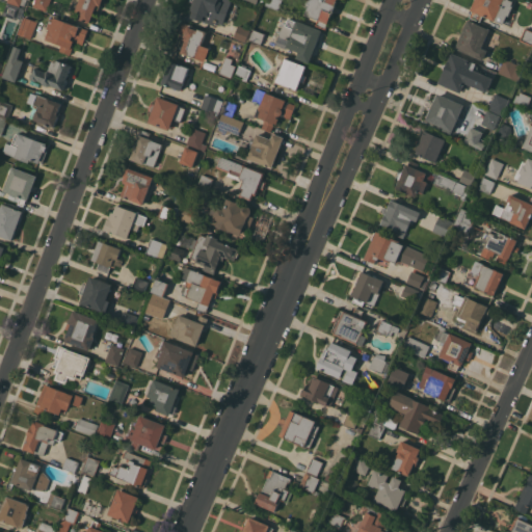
[(50,0),(47,11),(33,5),(34,0),(50,0)]
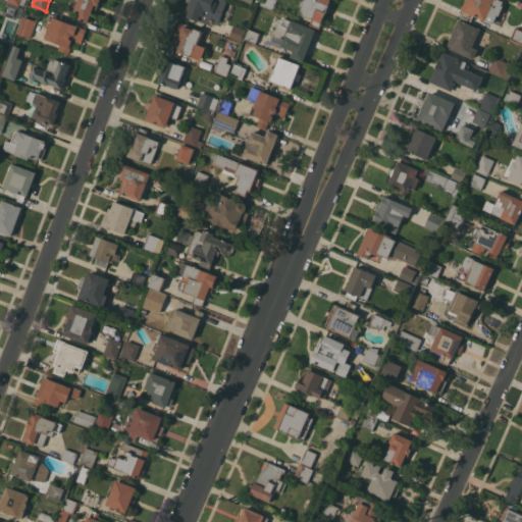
[(77,17),(80,12),(72,10),(73,10),(69,8),(71,0),(100,0),(97,9),(94,8),(89,22),(77,17)]
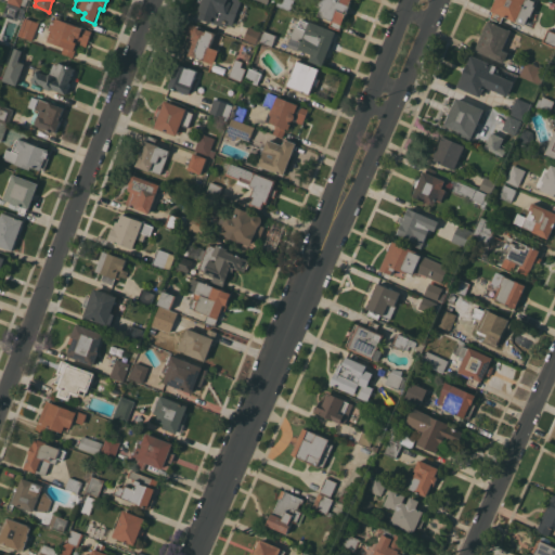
[(241,0),(231,26),(226,25),(222,24),(222,26),(210,22),(209,24),(196,18),(202,8),(198,7),(201,0),(241,0)]
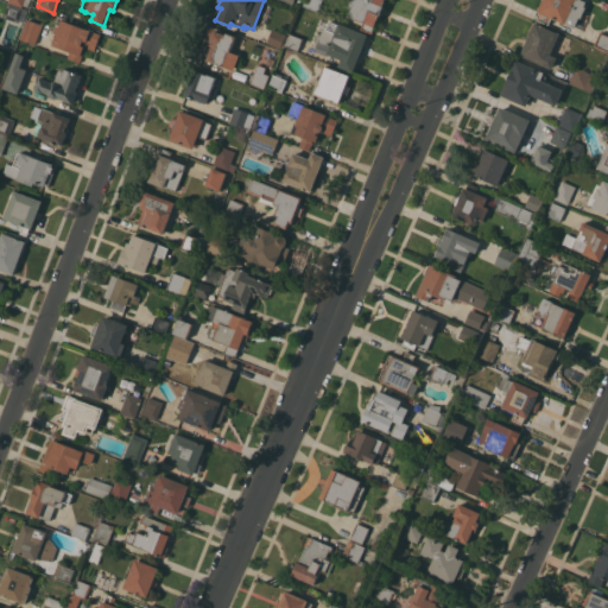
[(323,0),(318,11),(303,5),(304,0),(323,0)]
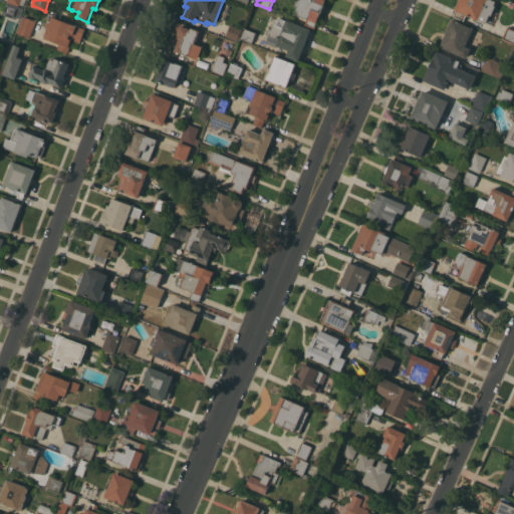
[(325,0),(315,28),(305,24),(307,18),(295,13),(298,6),(292,4),(293,0),(325,0)]
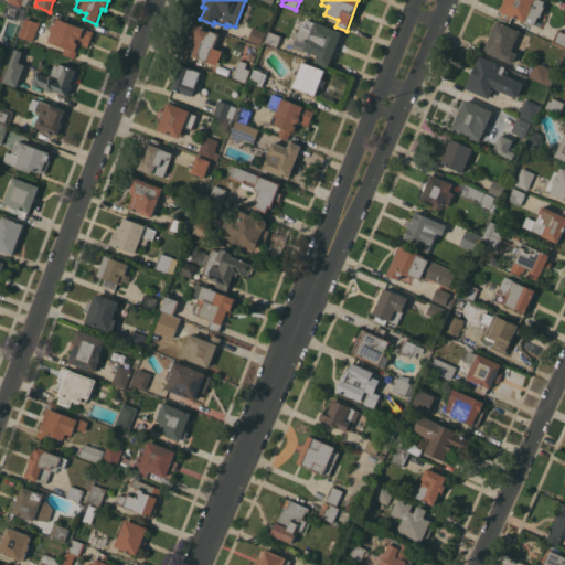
[(544,0),(546,1),(544,6),(545,6),(541,17),(539,17),(534,25),(525,21),(525,22),(513,17),(510,22),(499,18),(501,11),(500,10),(503,0),(544,0)]
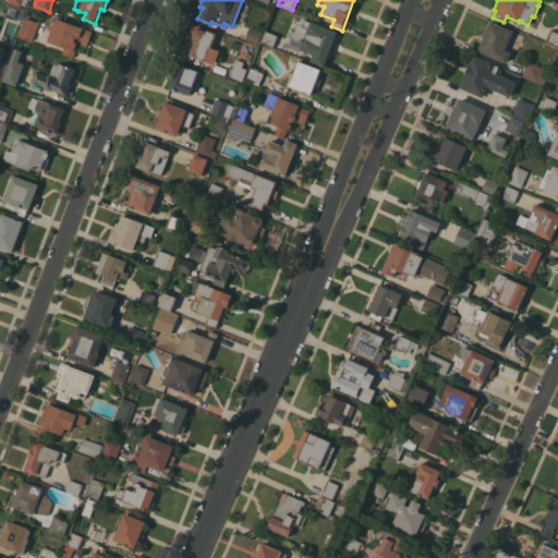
[(21,7),(21,8),(25,9),(22,20),(17,17),(16,20),(3,15),(8,2),(21,7)]
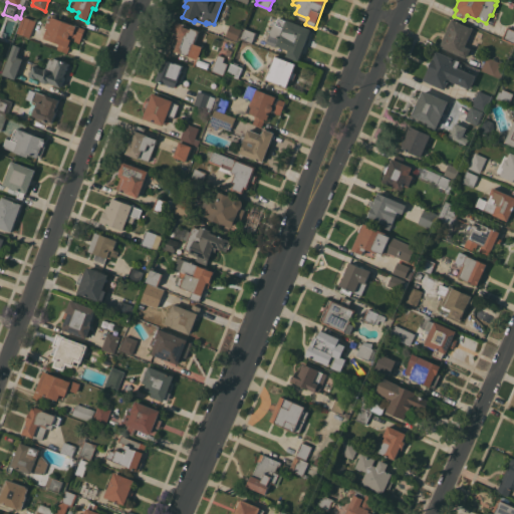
[(36,21),(30,37),(17,32),(23,16),(36,21)]
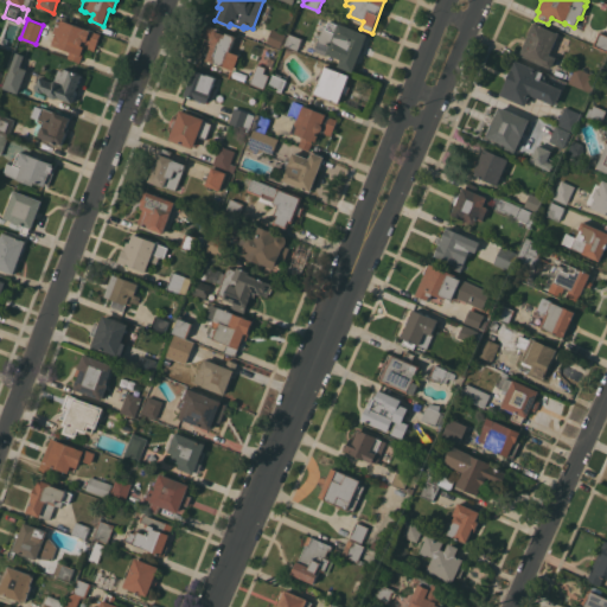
[(84,46),(82,53),(83,55),(81,62),(68,57),(70,51),(52,44),(56,34),(52,33),(57,19),(62,21),(62,19),(101,33),(94,51),(84,46)]
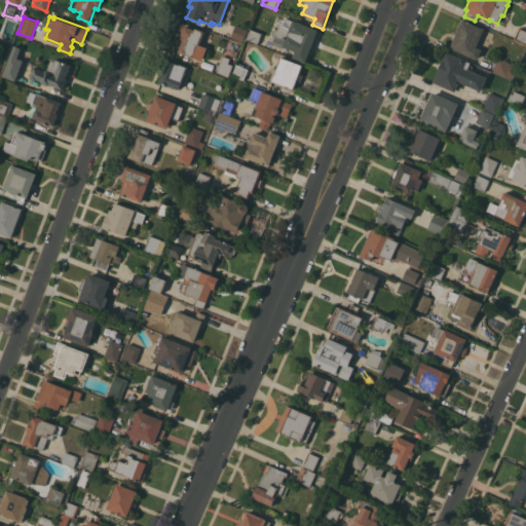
[(293,57),(295,51),(285,46),(284,48),(272,44),(279,24),(282,25),(285,17),(293,21),(294,20),(318,30),(306,62),(293,57)]
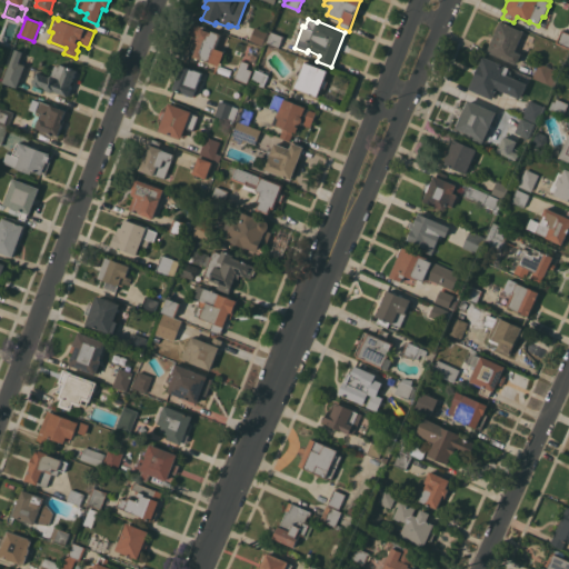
[(503,21),(502,21),(522,30),(522,29),(525,30),(516,50),(521,53),(517,65),(488,51),(501,20),(503,21)]
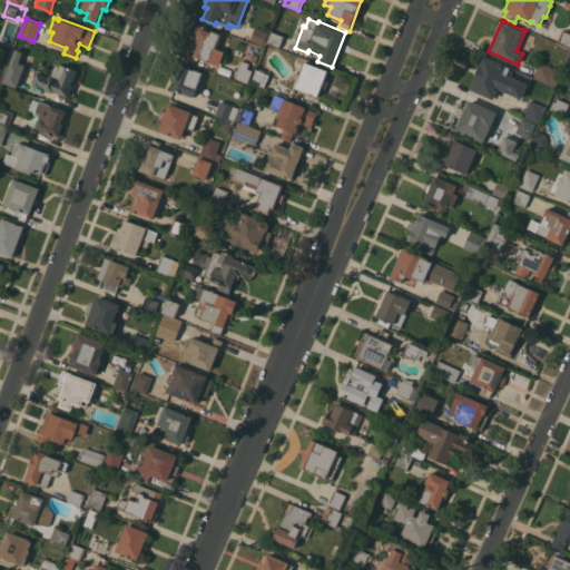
[(219,66),(216,72),(215,72),(217,65),(194,56),(199,42),(195,41),(196,37),(190,35),(195,23),(222,33),(220,37),(222,38),(218,46),(217,45),(216,48),(225,51),(219,66)]
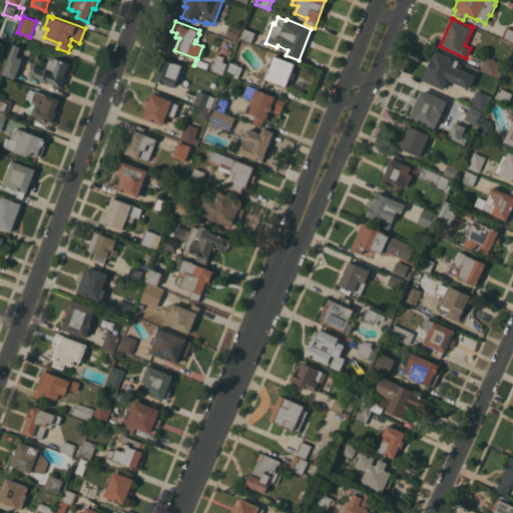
[(241,29),(236,41),(225,36),(229,24),(241,29)]
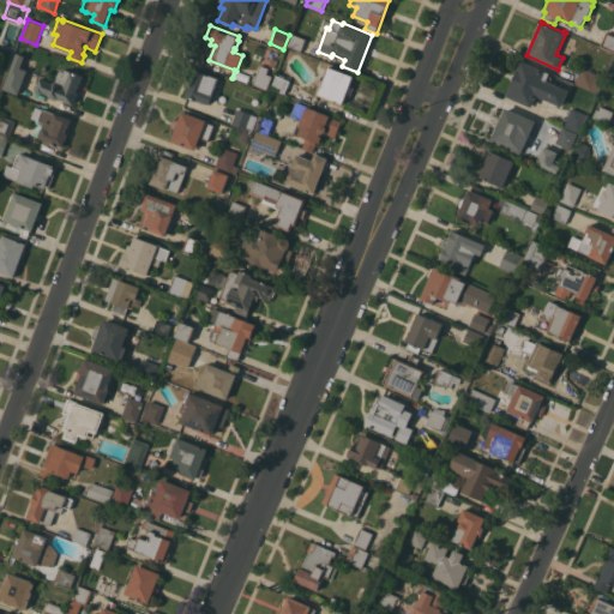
[(613,35),(613,52),(600,46),(607,31),(613,35)]
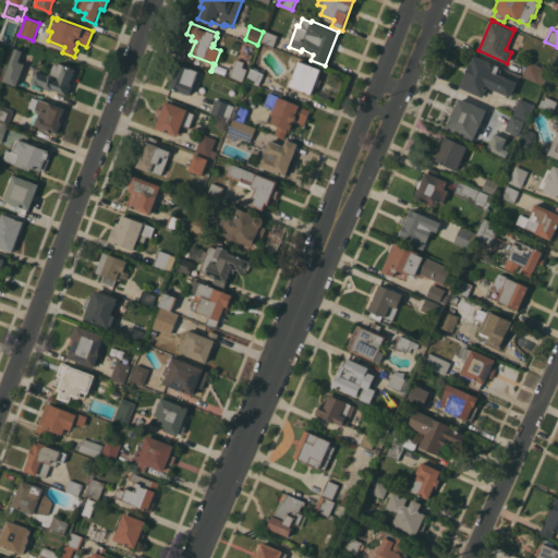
[(278,35),(274,47),(262,41),(266,31),(278,35)]
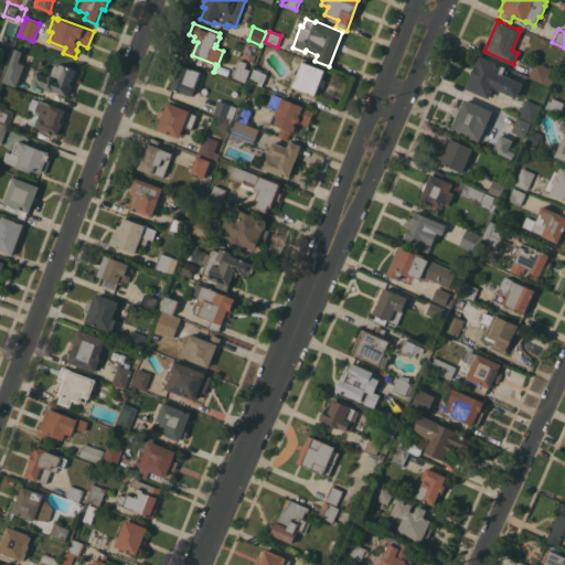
[(19,62),(25,64),(17,87),(3,82),(16,49),(23,51),(19,62)]
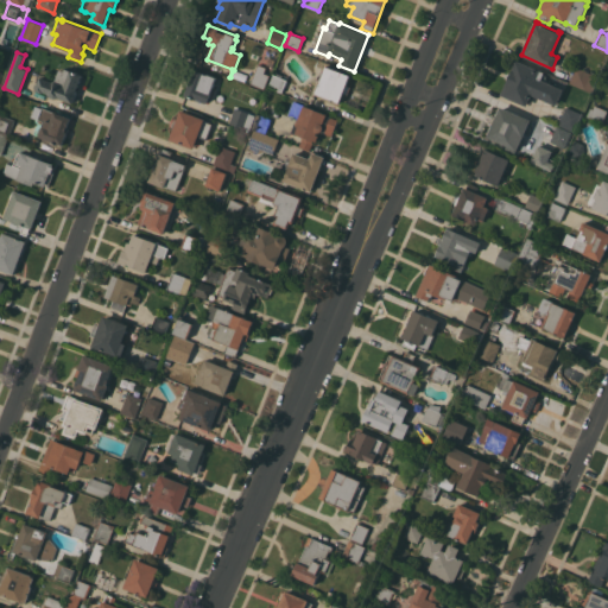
[(545,71),(542,80),(564,89),(557,106),(532,95),(527,106),(501,95),(517,59),(545,71)]
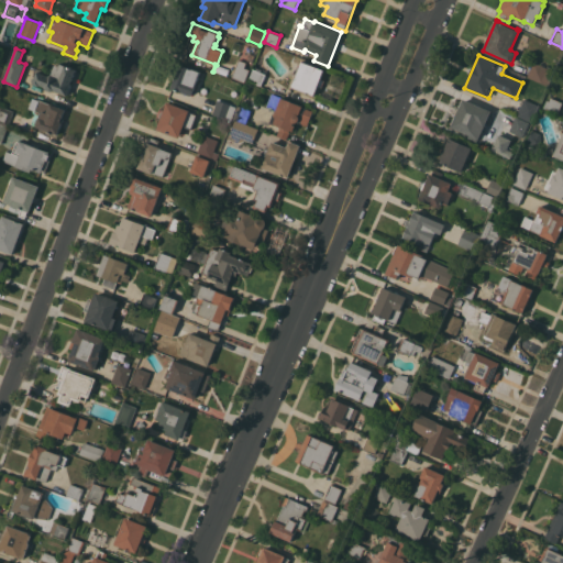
[(246,63),(244,67),(250,69),(244,83),(232,77),(239,59),(246,63)]
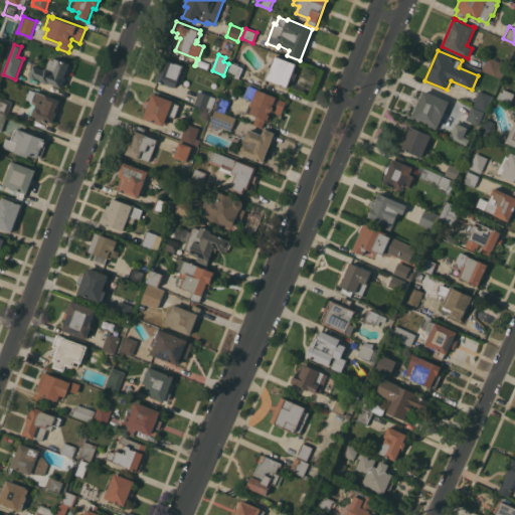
[(294,71),(298,72),(295,80),(291,78),(288,88),(267,79),(271,68),(268,67),(270,62),(273,63),(276,55),(297,63),(294,71)]
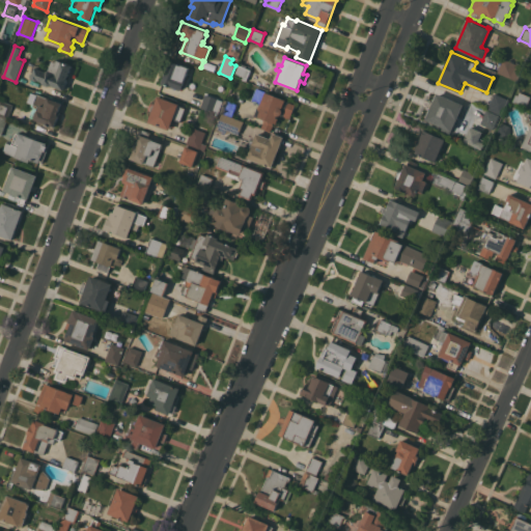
[(503,58),(518,64),(518,65),(523,68),(518,81),(498,72),(503,58)]
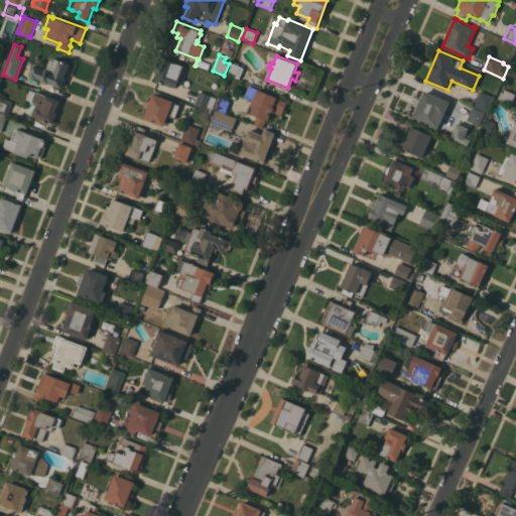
[(50,58),(54,60),(55,57),(70,63),(61,87),(50,83),(47,84),(41,82),(41,79),(37,78),(37,79),(30,77),(30,75),(28,74),(30,71),(32,72),(34,66),(44,69),(47,68),(50,58)]
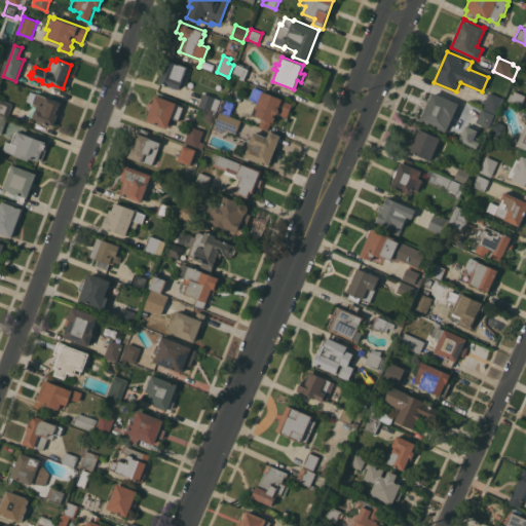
[(171,85),(170,86),(159,82),(167,60),(177,63),(176,64),(179,65),(180,64),(187,67),(180,89),(171,85)]
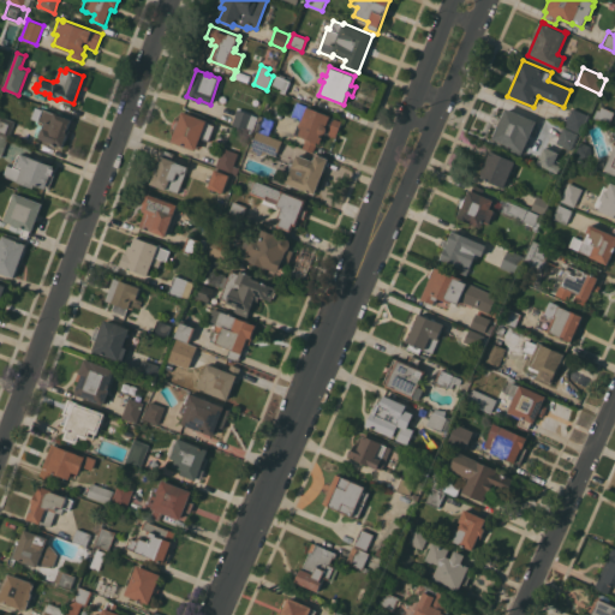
[(291,81),(285,93),(272,88),(276,75),(291,81)]
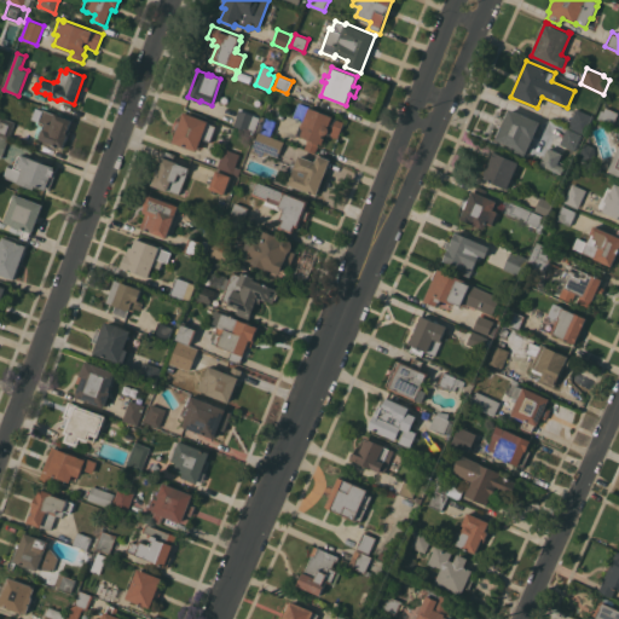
[(310,106),(310,108),(345,122),(337,138),(328,133),(325,134),(323,134),(322,137),(325,138),(323,144),(319,143),(316,152),(305,149),(308,140),(296,136),(300,125),(301,126),(304,121),(293,117),(299,102),(310,106)]
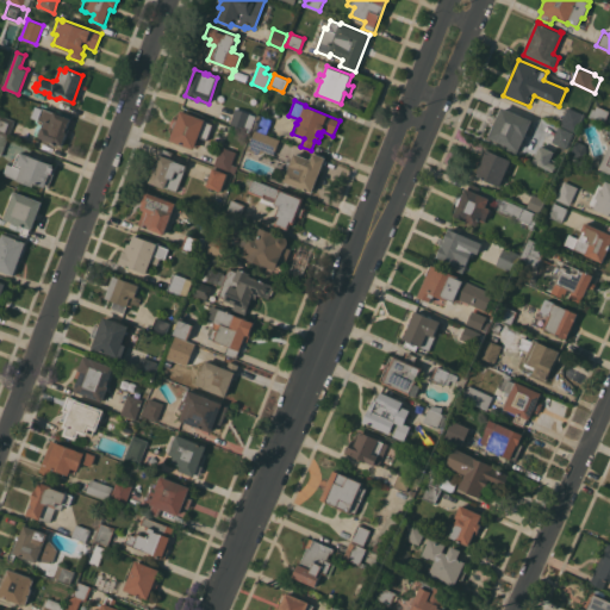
[(592,107),(595,109),(597,105),(609,111),(604,124),(589,117),(592,107)]
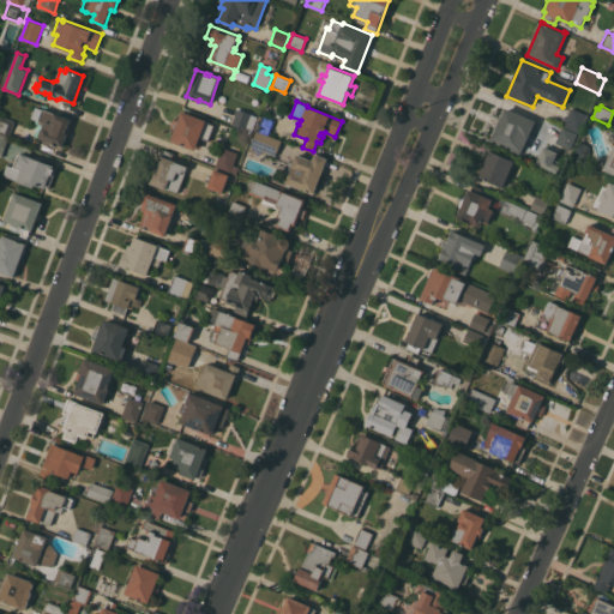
[(58,112),(60,113),(60,115),(72,119),(68,128),(62,146),(40,138),(40,136),(40,133),(41,131),(41,130),(42,128),(43,127),(42,127),(43,122),(38,120),(43,108),(55,113),(58,112)]
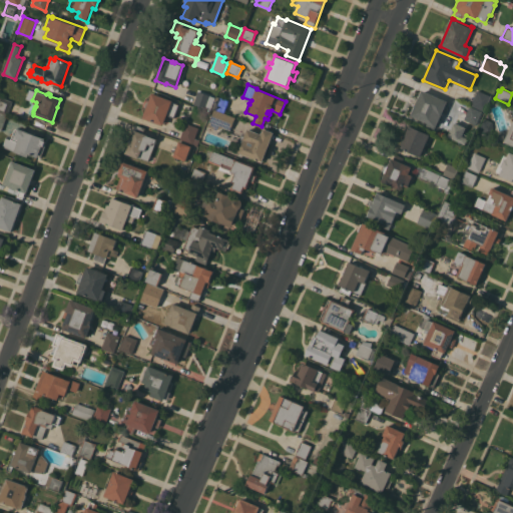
[(210,110),(205,108),(193,103),(198,90),(215,97),(210,110)]
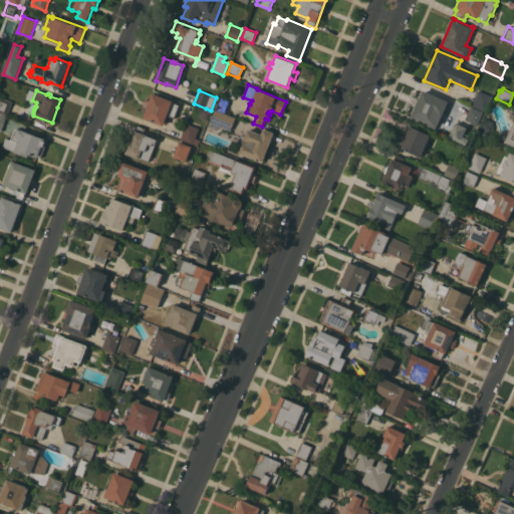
[(451,102),(446,112),(444,111),(437,126),(436,129),(428,125),(429,122),(412,115),(424,90),(451,102)]
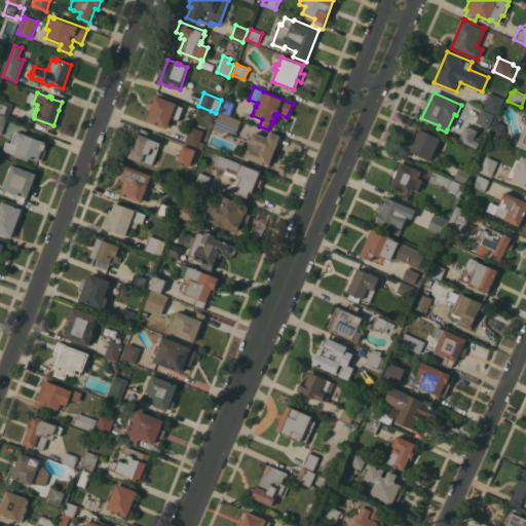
[(504,99),(497,114),(483,108),(490,92),(504,99)]
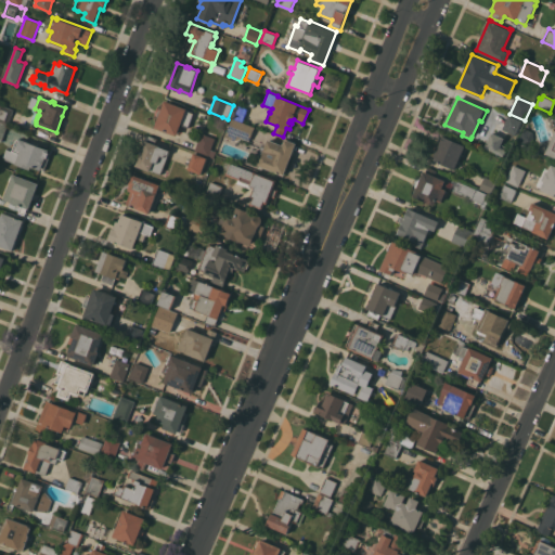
[(165,100),(188,108),(186,110),(194,113),(191,119),(194,120),(191,128),(189,127),(181,125),(177,136),(155,127),(158,116),(157,115),(157,114),(157,112),(159,110),(163,107),(165,100)]
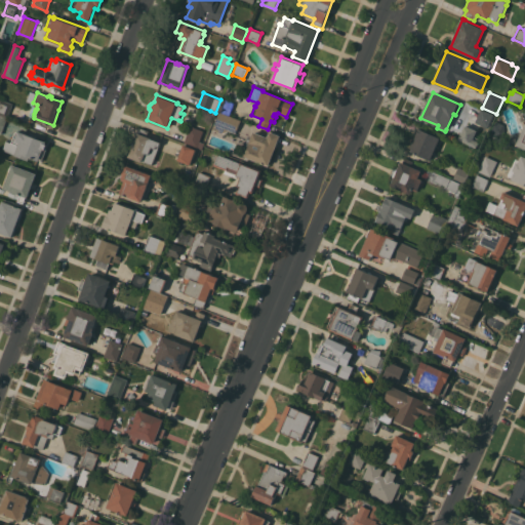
[(234,103),(230,115),(217,110),(221,97),(234,103)]
